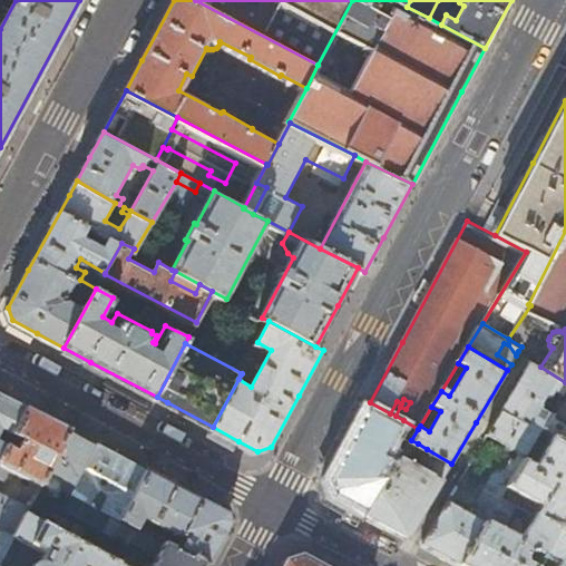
[(555,411),(545,406),(557,384),(565,390),(565,382),(540,367),(532,361),(511,396),(504,408),(542,429),(543,427),(545,428),(555,411)]
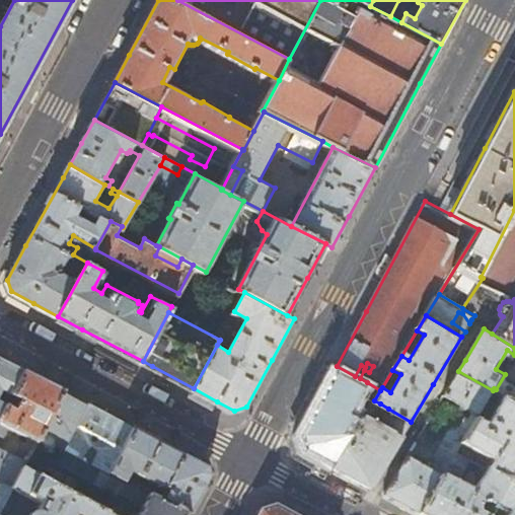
[(224,332),(220,340),(219,341),(223,343),(228,335),(224,332)]
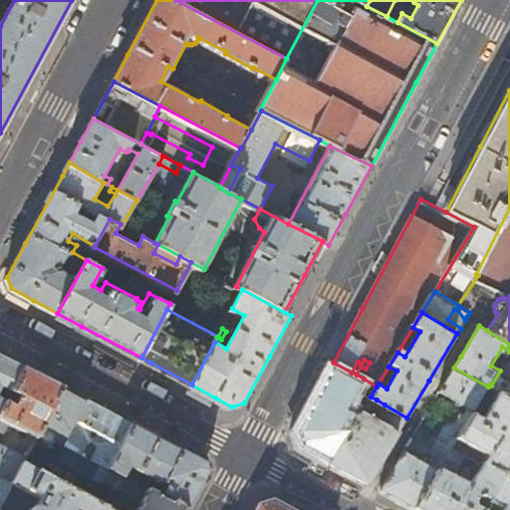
[(13,389),(25,365),(8,356),(0,352),(0,414),(7,400),(0,396),(2,393),(0,390),(3,384),(13,389)]
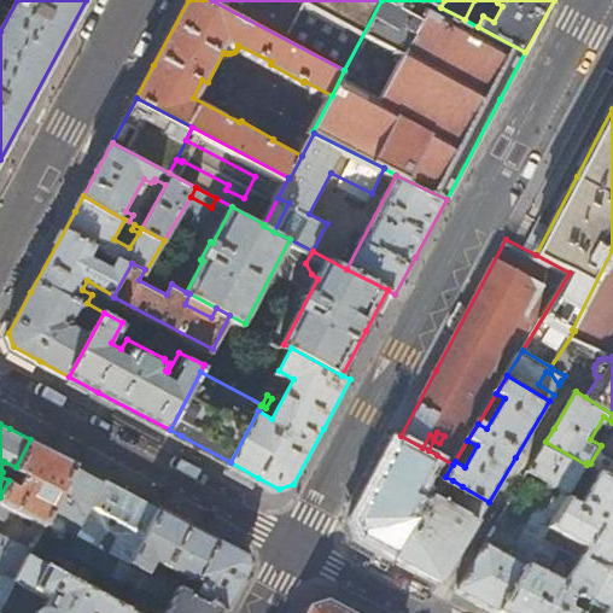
[(422,448),(401,436),(383,471),(358,517),(363,535),(378,542),(398,553),(431,500),(416,491),(437,455),(428,450),(422,448)]
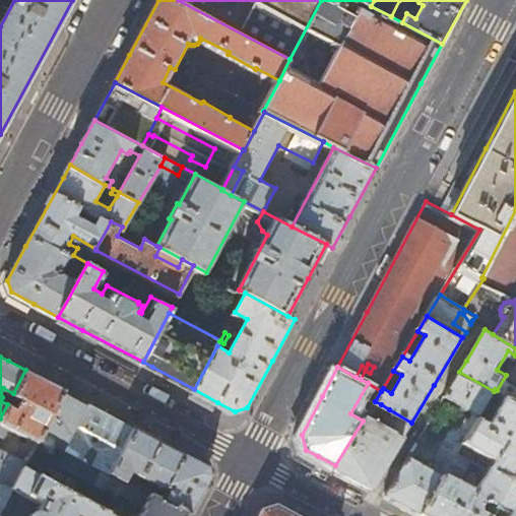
[(13,393),(7,404),(0,418),(0,480),(14,488),(24,467),(65,389),(43,378),(25,370),(13,393)]
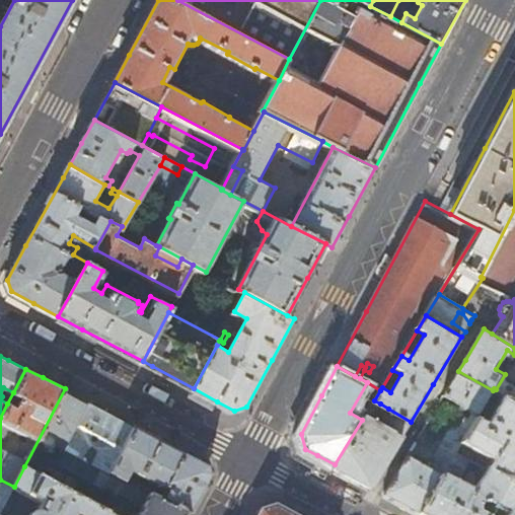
[(493,390),(458,371),(445,392),(475,409),(472,415),(468,413),(463,423),(460,421),(455,423),(438,450),(439,457),(433,467),(416,457),(419,452),(415,449),(417,447),(415,444),(408,455),(385,492),(403,502),(421,511),(457,449),(463,439),(479,415),(493,390)]
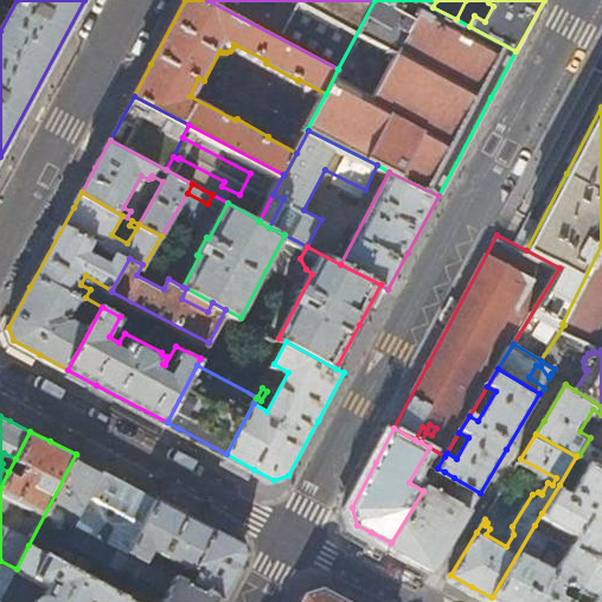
[(76,454),(29,545),(49,556),(55,544),(64,549),(77,523),(104,469),(81,456),(76,454)]
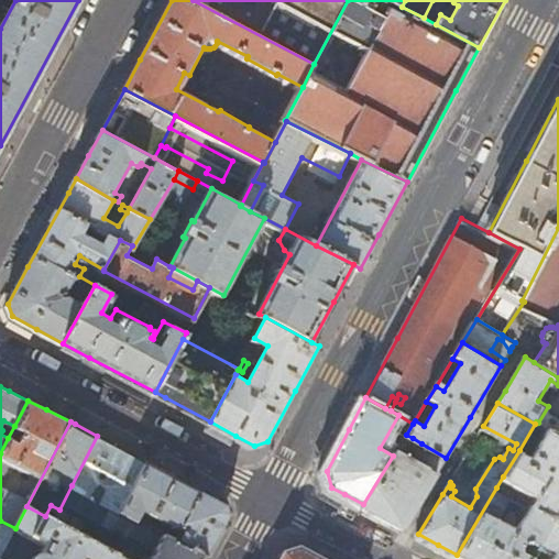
[(558,435),(548,428),(530,457),(519,450),(503,477),(538,496),(533,506),(555,517),(551,522),(558,525),(558,435)]
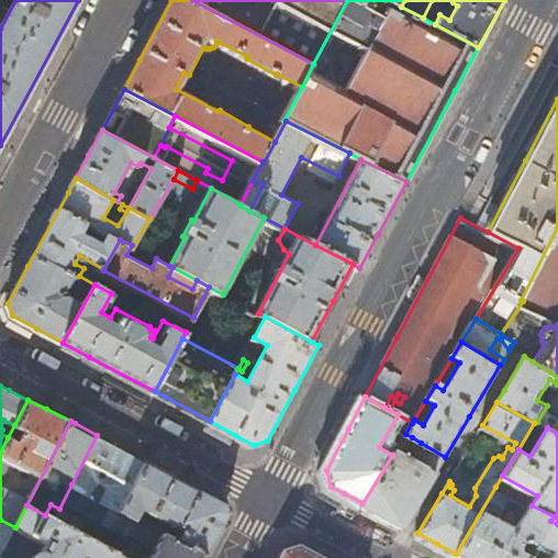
[(410,443),(412,437),(405,434),(401,441),(401,442),(405,444),(410,443)]
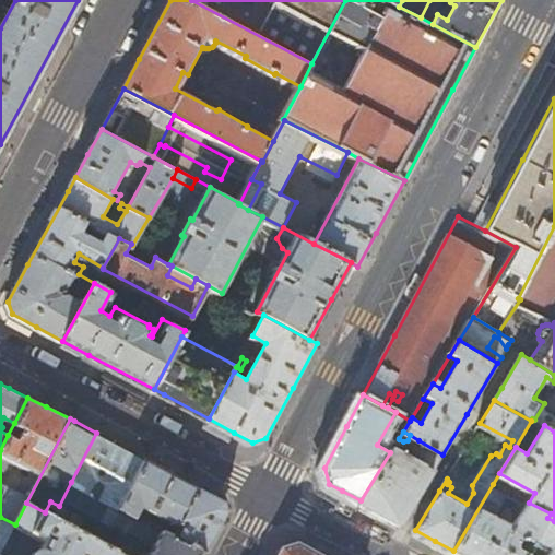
[(122,446),(96,433),(71,482),(90,492),(95,480),(99,477),(108,481),(108,486),(105,492),(99,491),(97,495),(120,507),(145,459),(122,446)]
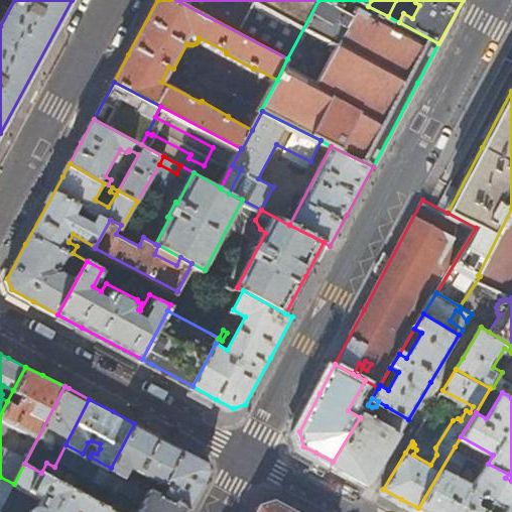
[(364,411),(368,405),(368,404),(363,400),(357,410),(362,413),(364,411)]
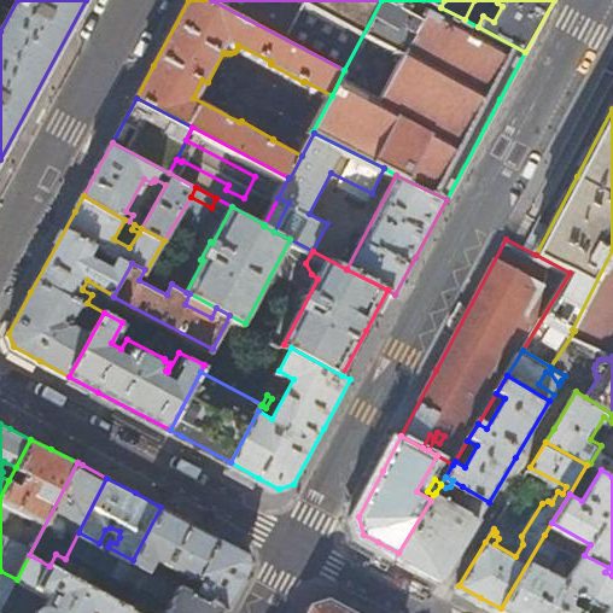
[(436,492),(433,495),(431,500),(398,553),(397,555),(421,567),(443,578),(472,530),(489,502),(462,486),(453,502),(436,492)]
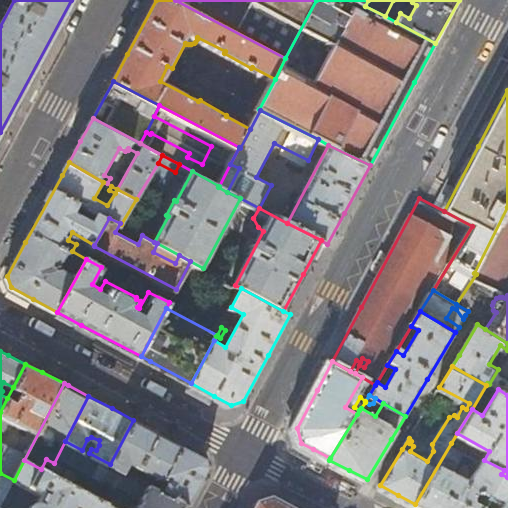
[(176,443),(133,420),(110,464),(125,472),(134,477),(137,473),(132,470),(135,465),(158,477),(156,479),(158,480),(159,477),(164,480),(182,446),(176,443)]
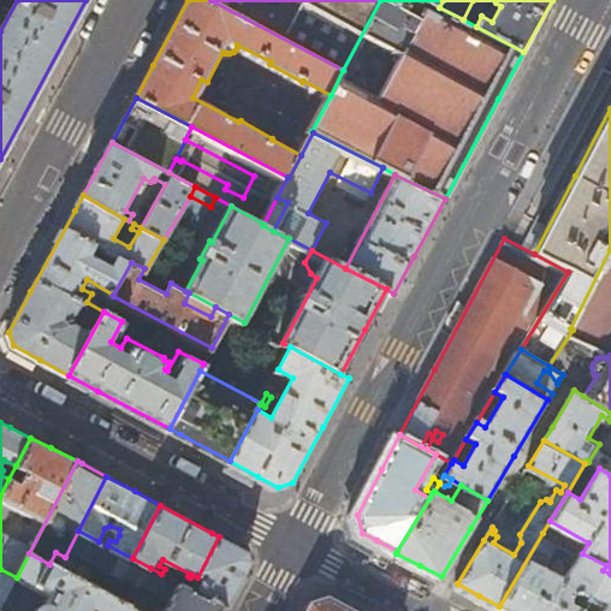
[(105,544),(99,541),(78,531),(65,557),(59,569),(85,583),(105,544)]
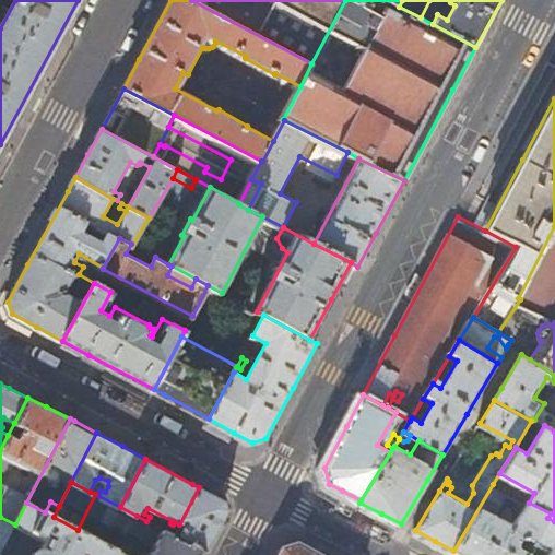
[(527,554),(547,518),(551,514),(529,503),(512,523),(495,515),(509,493),(493,484),(453,551),(461,554),(527,554)]
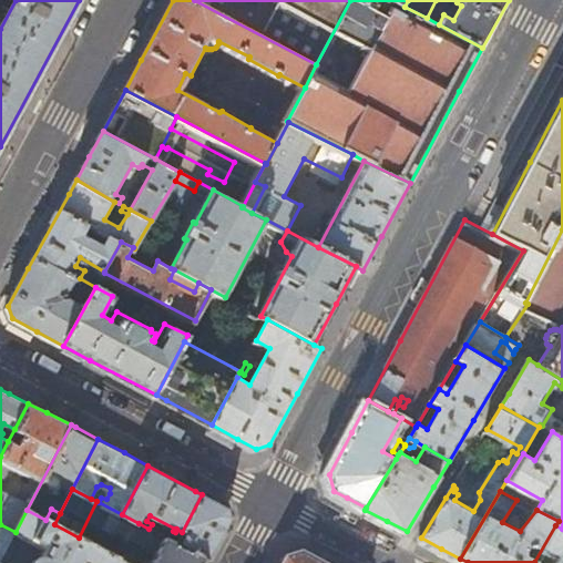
[(207,498),(202,494),(182,532),(176,529),(175,532),(170,540),(207,561),(227,522),(223,507),(207,498)]
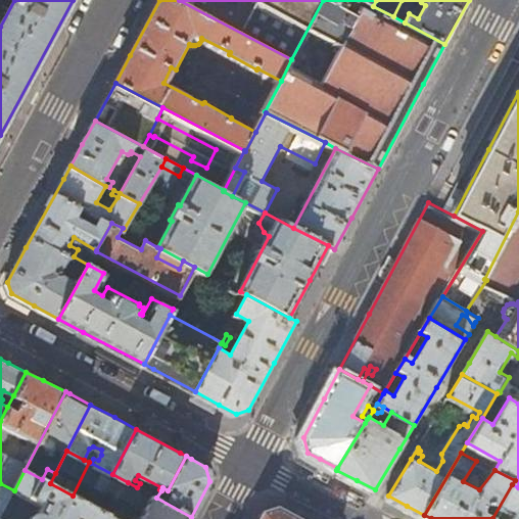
[(116,518),(73,496),(50,483),(42,479),(25,470),(14,490),(43,506),(39,514),(38,514),(35,514),(33,516),(32,518),(31,518),(116,518)]
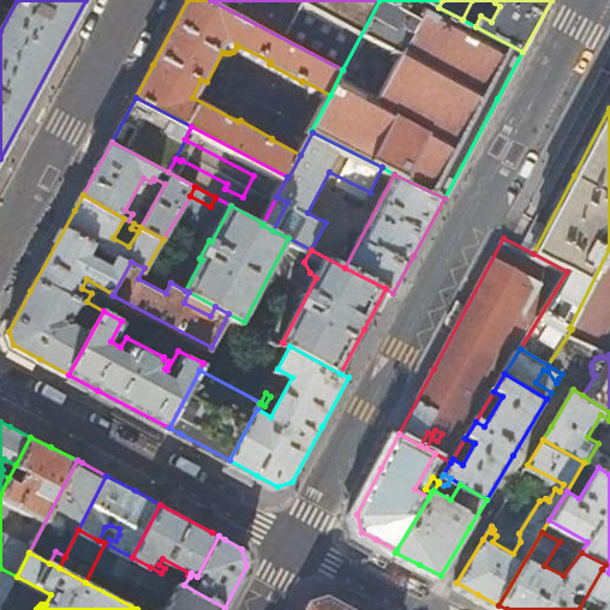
[(163,574),(161,573),(150,567),(141,587),(154,594),(163,574)]
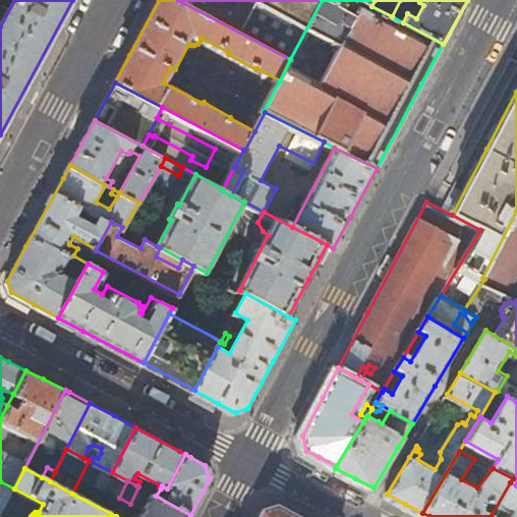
[(14,489),(0,481),(0,503),(5,506),(13,492),(14,489)]
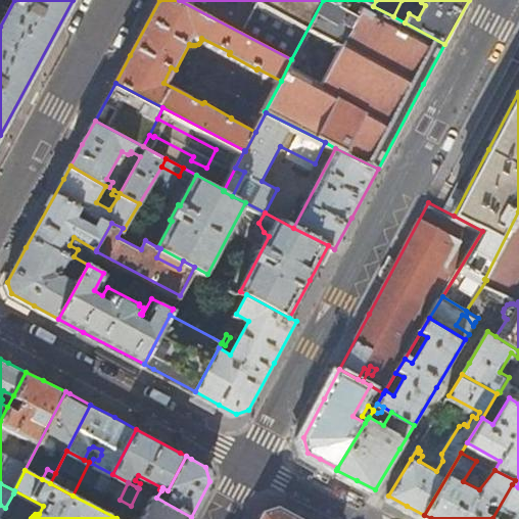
[(518,487),(512,484),(492,518),(518,518),(518,487)]
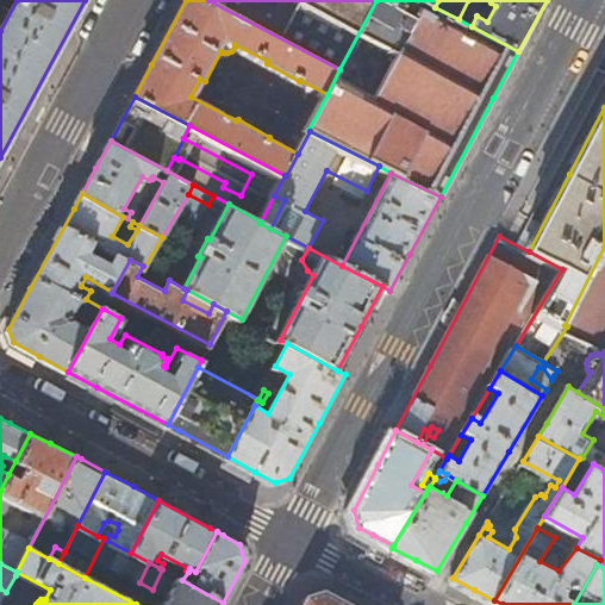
[(16,575),(6,592),(1,602),(7,604),(10,604),(23,579),(16,575)]
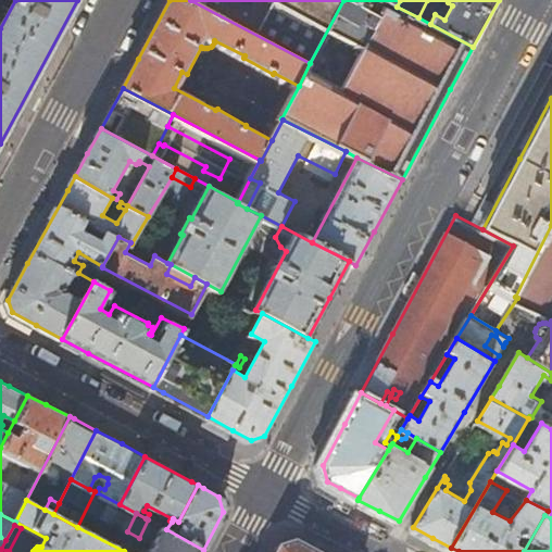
[(201,551),(203,550),(166,529),(162,527),(150,548),(145,544),(142,550),(145,551),(201,551)]
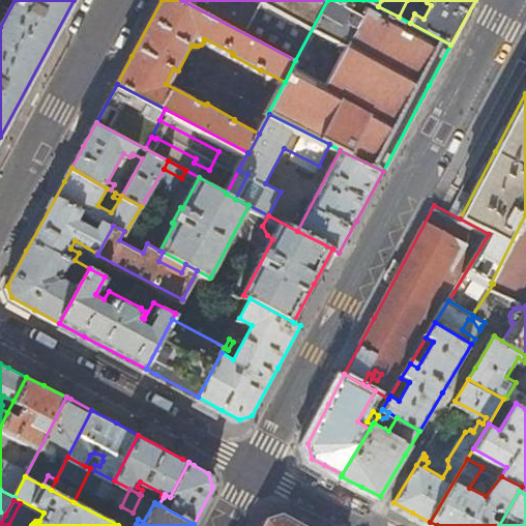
[(307,525),(283,514),(268,518),(263,525),(307,525)]
